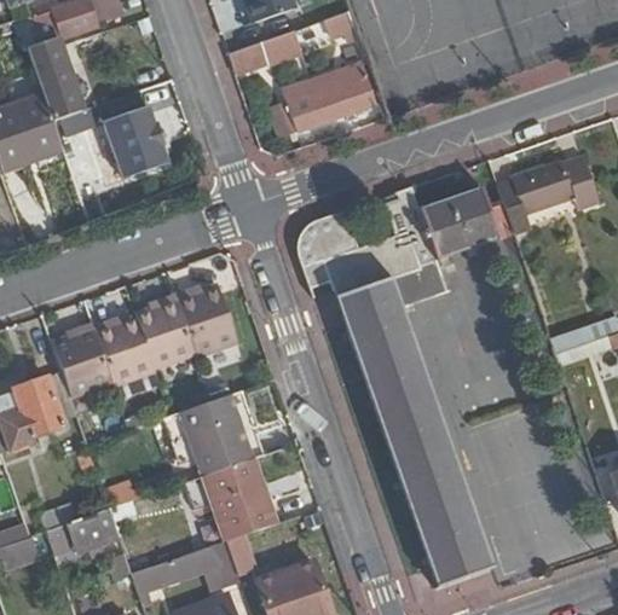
[(74,110),(82,108),(58,38),(98,24),(97,22),(123,12),(119,0),(90,0),(81,0),(23,21),(32,45),(29,45),(33,56),(30,57),(44,96),(52,119),(74,110)]
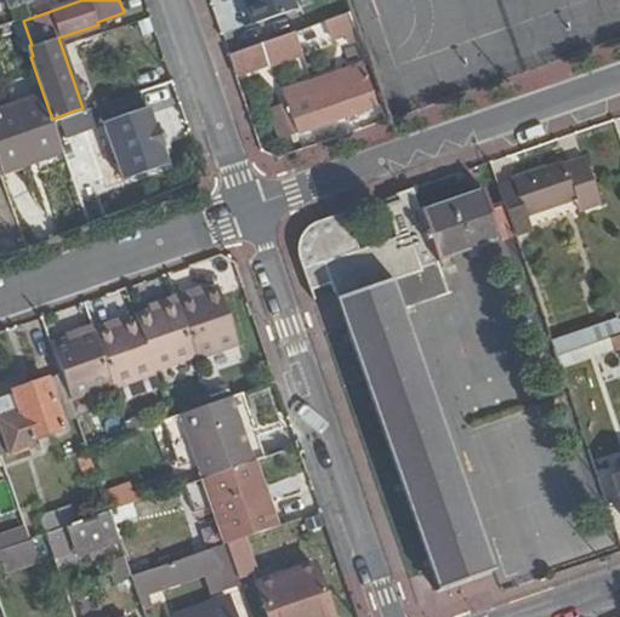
[(294,6),(291,0),(243,0),(250,22),(294,6)]
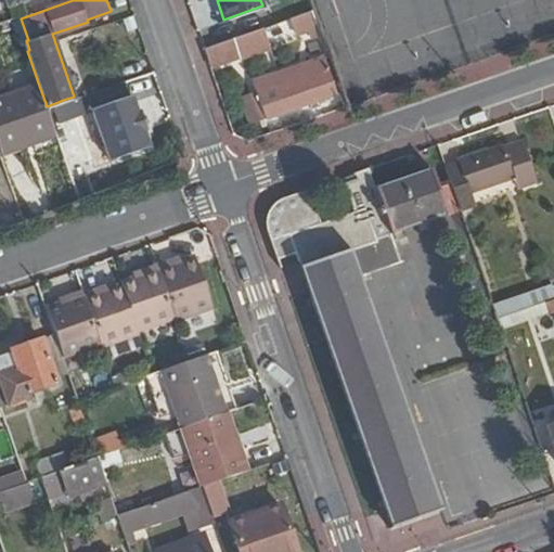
[(286,0),(293,16),(313,9),(310,0),(286,0)]
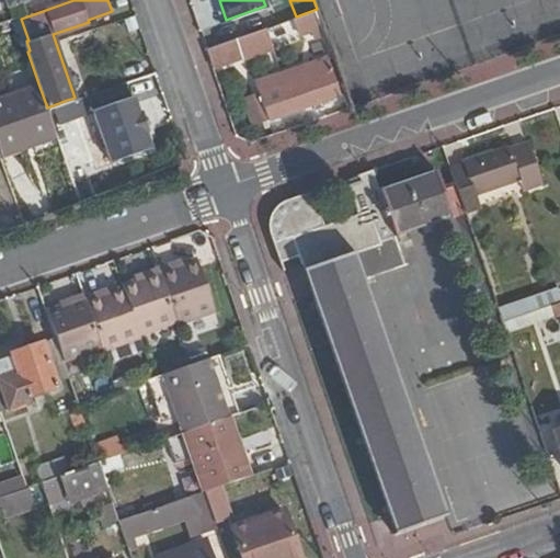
[(321,23),(317,9),(296,16),(300,30),(321,23)]
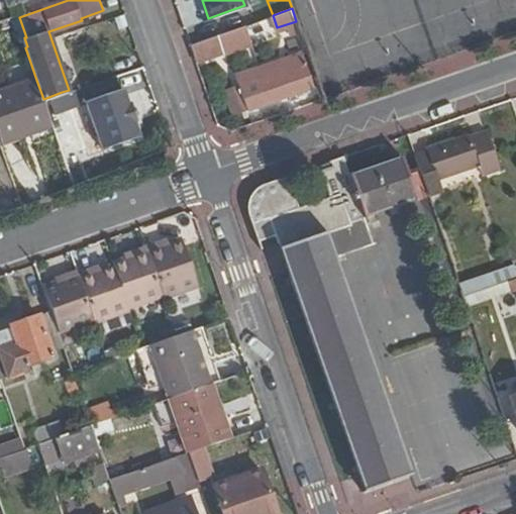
[(254,45),(247,24),(191,43),(196,60),(220,52),(222,57),(254,45)]
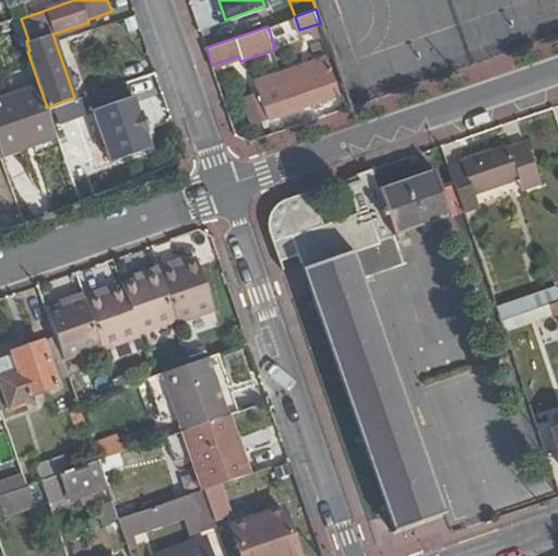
[(344,90),(331,55),(325,57),(337,92),(344,90)]
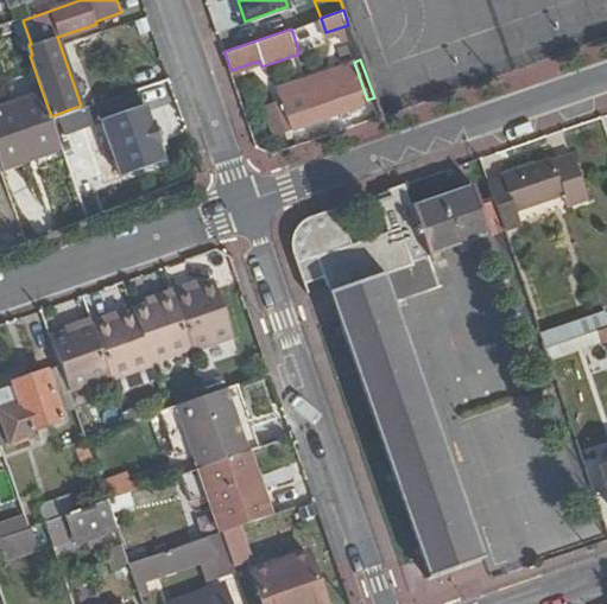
[(367,100),(354,62),(278,88),(282,97),(291,126),(367,100)]
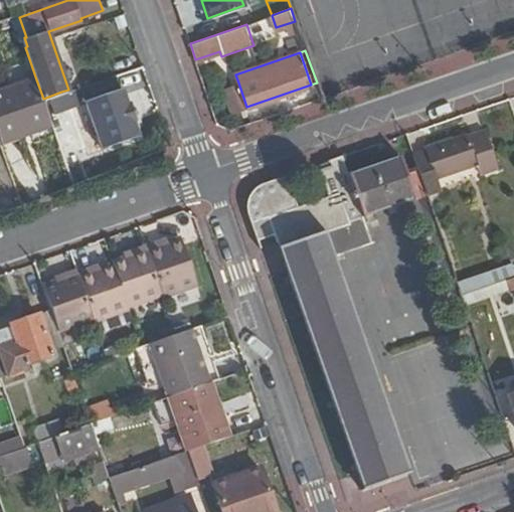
[(114,73),(81,86),(103,148),(141,134),(136,119),(137,119),(131,101),(129,102),(124,87),(119,89),(114,73)]
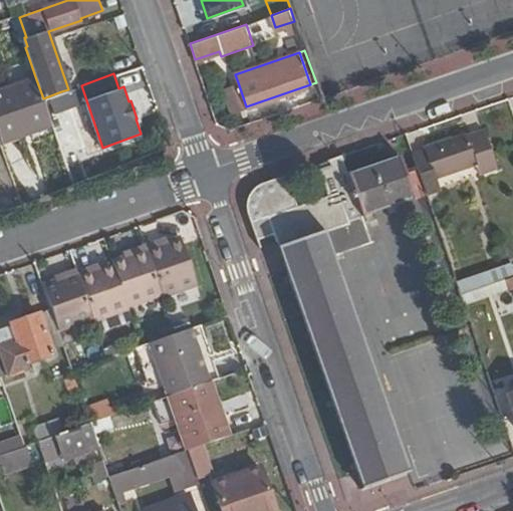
[(0,136),(2,141),(51,122),(46,108),(43,98),(36,79),(0,91),(0,136)]
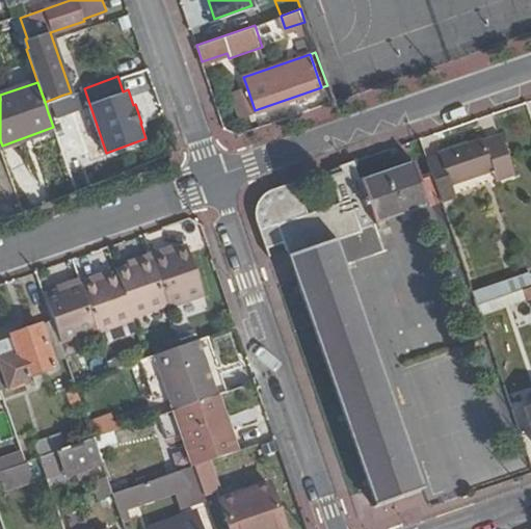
[(255,110),(246,85),(234,90),(242,114),(255,110)]
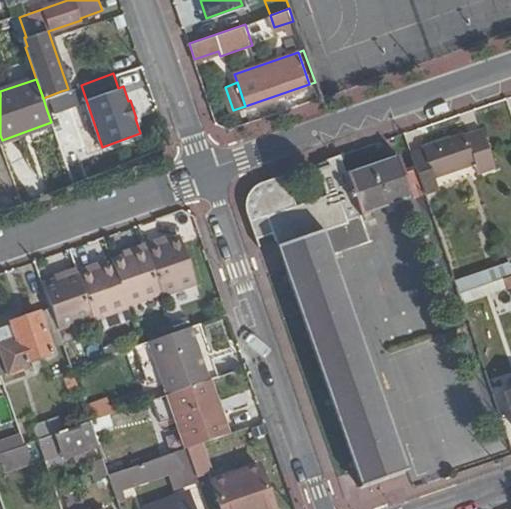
[(65,101),(61,91),(43,98),(46,108),(65,101)]
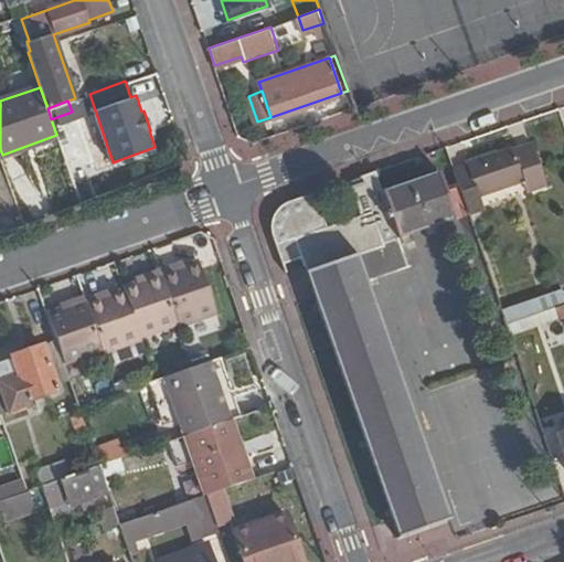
[(75,162),(91,159),(86,137),(70,140),(75,162)]
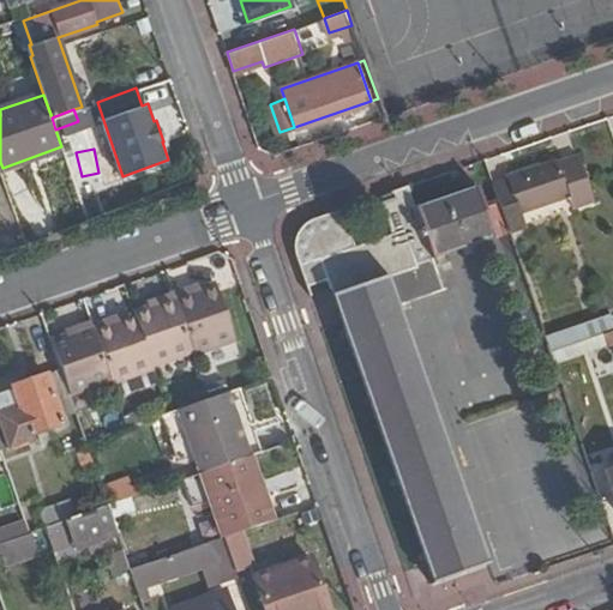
[(571,195),(571,197),(592,189),(578,151),(558,158),(571,195)]
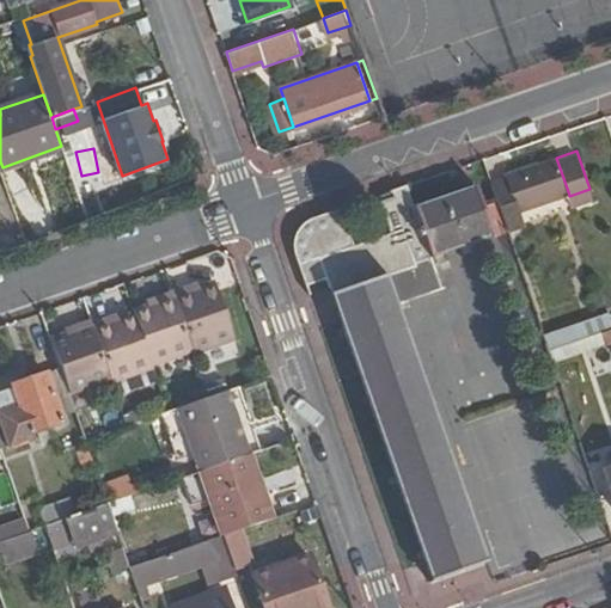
[(490,182),(509,233),(526,227),(521,212),(569,195),(556,158),(556,155),(507,173),(507,176),(490,182)]
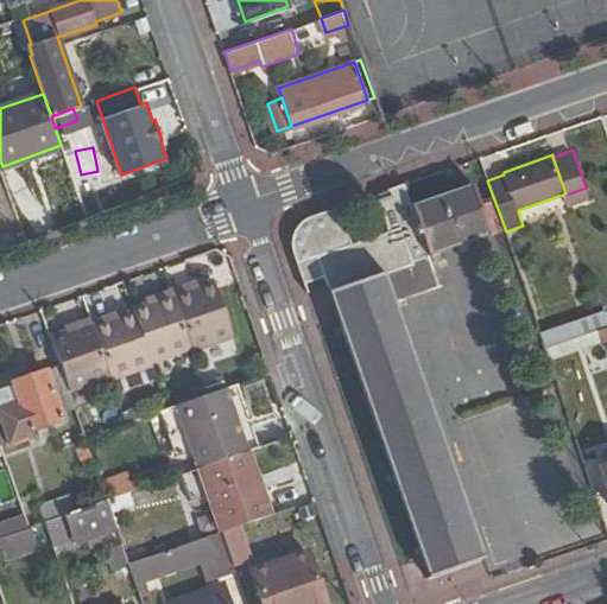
[(289,235),(304,283),(326,275),(430,574),(481,557),(383,275),(415,265),(412,258),(430,252),(430,250),(489,229),(473,184),(412,205),(404,183),(390,188),(392,196),(379,201),(390,229),(354,242),(340,205),(296,220),(289,235)]
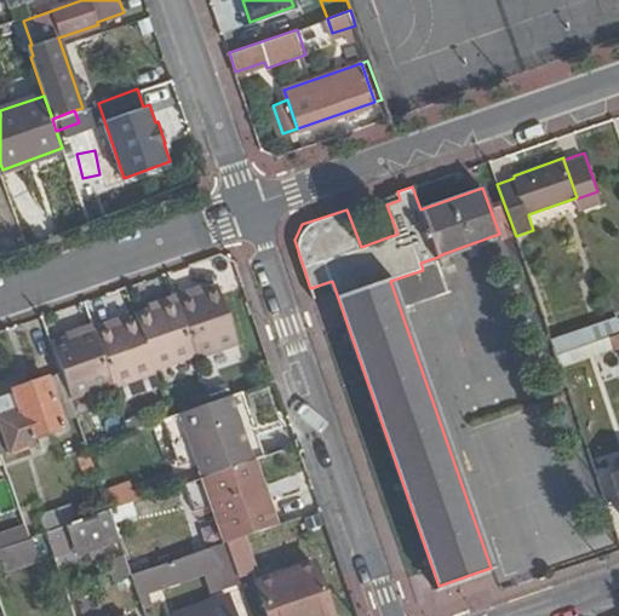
[(400,200),(397,191),(384,196),(387,205),(400,200)]
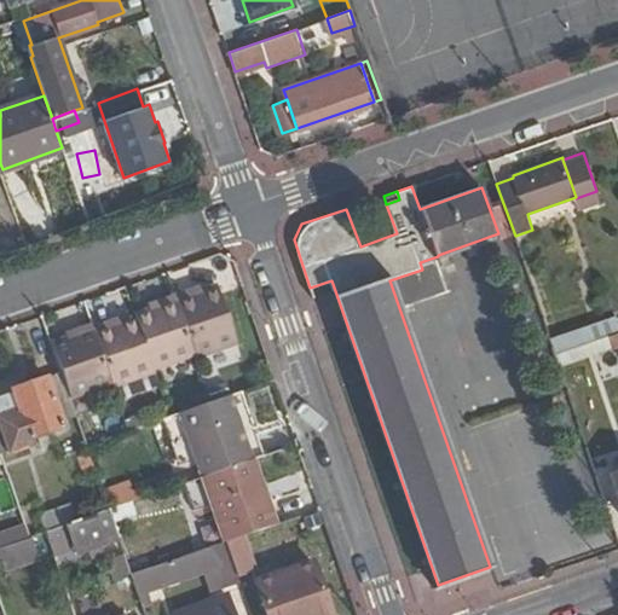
[(79,335),(53,343),(58,358),(63,371),(73,400),(116,384),(117,388),(157,373),(156,371),(198,357),(200,360),(242,346),(221,285),(197,294),(196,290),(177,296),(161,301),(163,306),(137,314),(138,318),(116,326),(115,321),(97,329),(96,325),(78,331),(79,335)]
